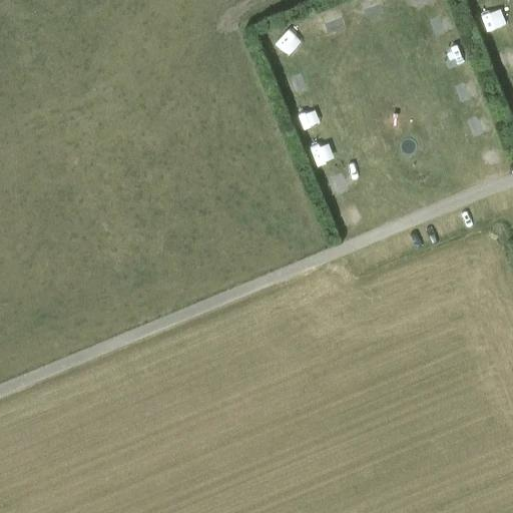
[(500,5),(480,18),(485,26),(505,13),(500,5)]
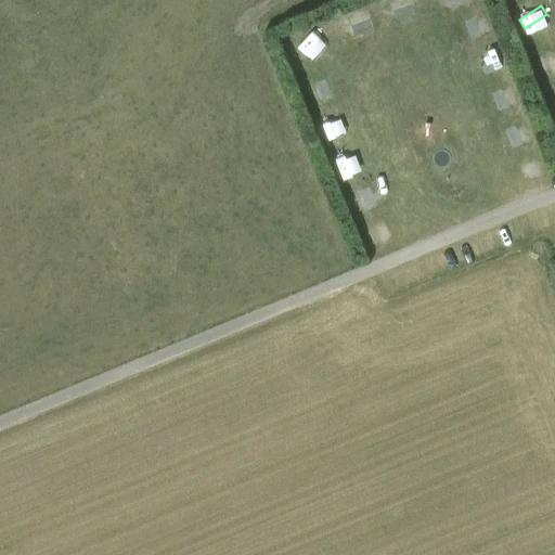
[(473,11),(480,31),(489,28),(482,8),(473,11)]
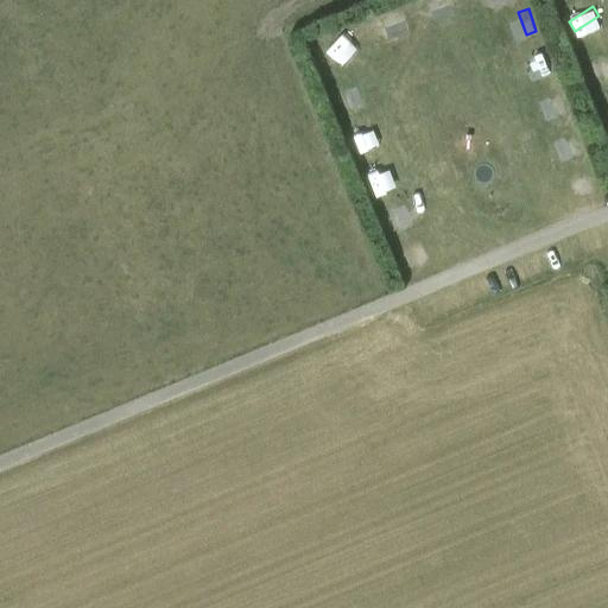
[(344,67),(361,49),(344,33),(328,51),(344,67)]
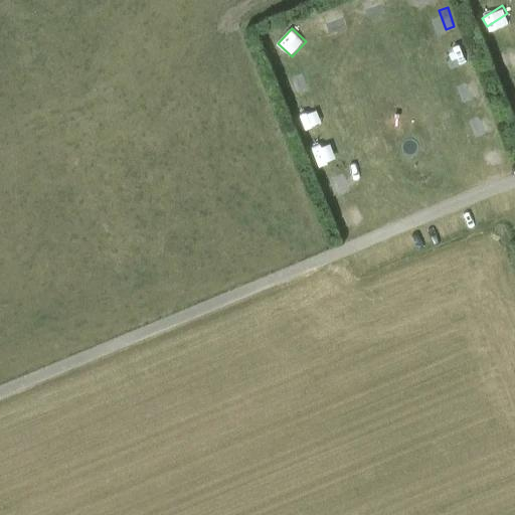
[(504,72),(514,71),(514,51),(502,53),(504,72)]
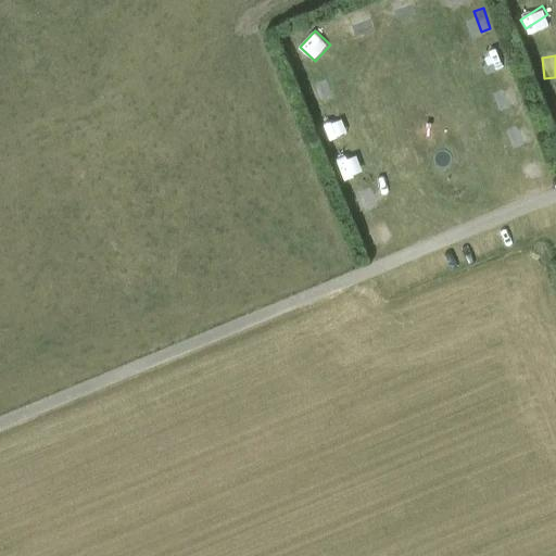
[(518,87),(494,88),(495,110),(519,108),(518,87)]
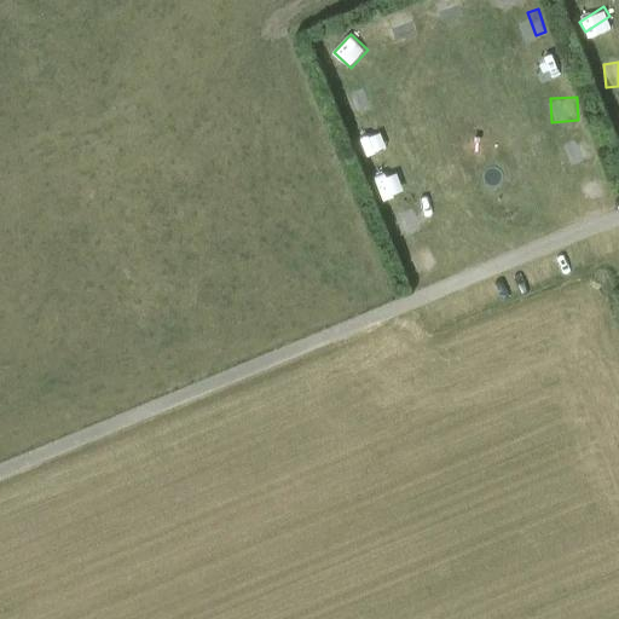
[(586,132),(561,142),(570,166),(595,156),(586,132)]
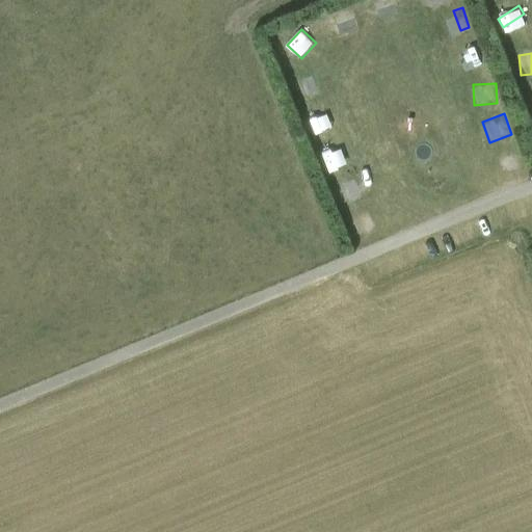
[(329,168),(348,162),(341,144),(323,152),(329,168)]
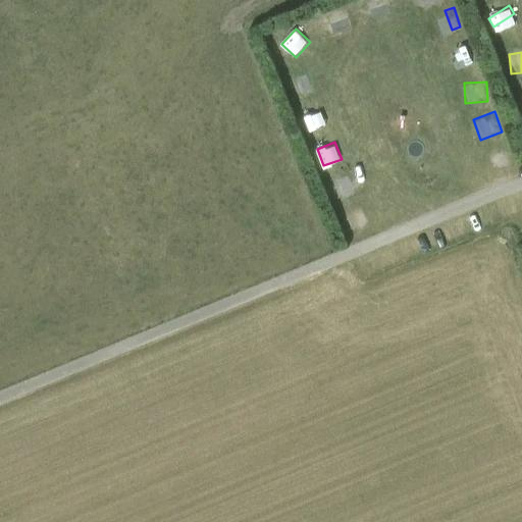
[(338,200),(357,193),(350,176),(332,184),(338,200)]
